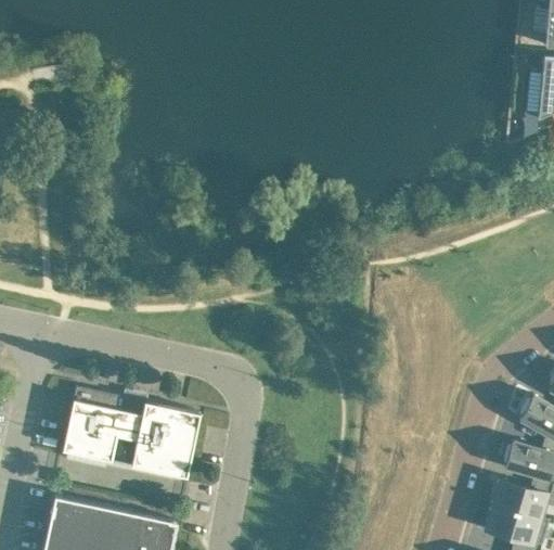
[(553,60),(544,60),(538,120),(552,115),(553,114),(553,60)]
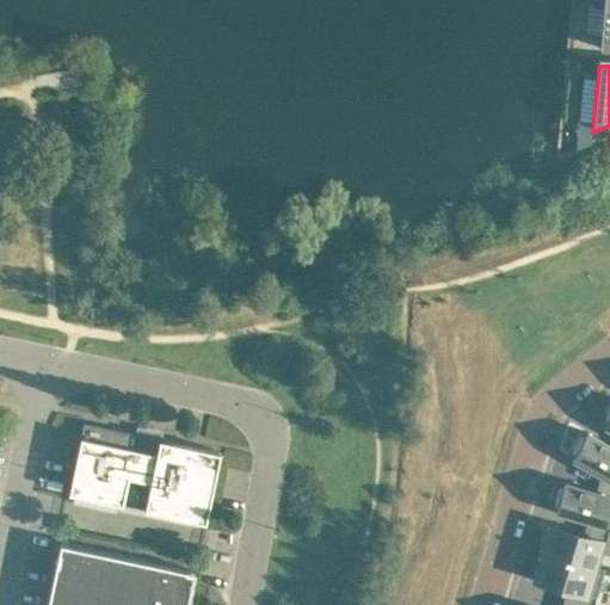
[(84,427),(71,494),(69,498),(207,526),(221,456),(161,443),(136,438),(85,427),(84,427)]
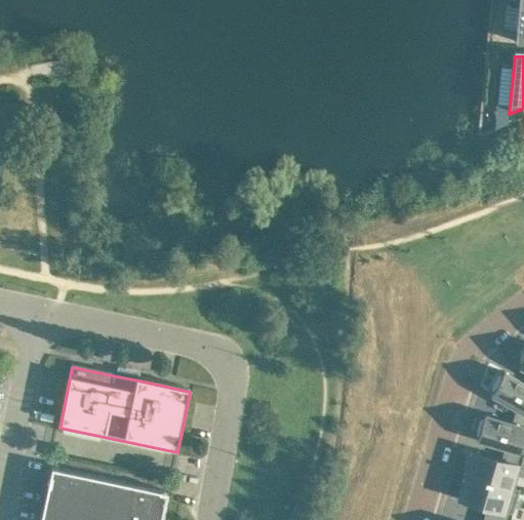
[(492,394),(490,397),(516,412),(523,415),(523,386),(504,375),(501,378),(499,377),(491,393),(492,394)]
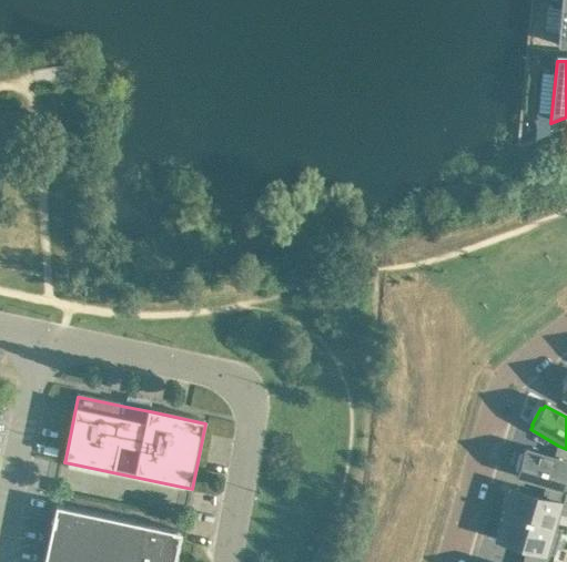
[(519,457),(515,473),(517,474),(515,479),(546,488),(566,493),(566,449),(558,446),(554,461),(523,452),(522,457),(519,457)]
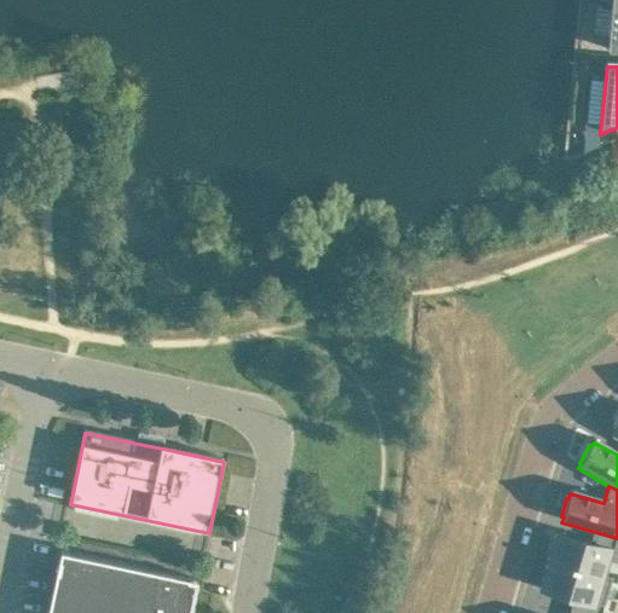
[(558,536),(549,564),(607,580),(607,579),(611,566),(617,567),(617,538),(595,532),(591,547),(558,536)]
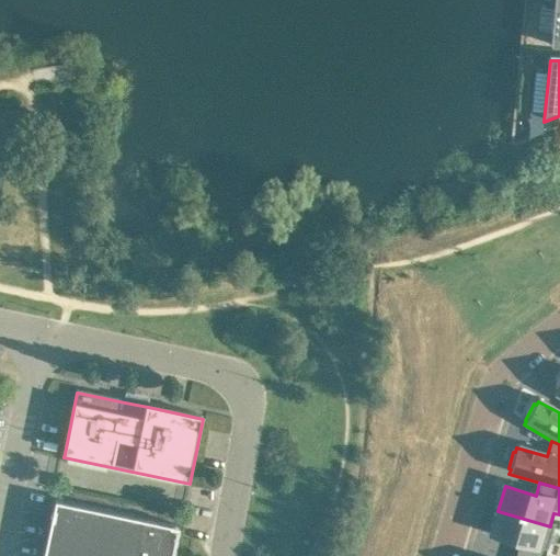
[(56,502),(44,555),(173,555),(180,530),(56,502)]
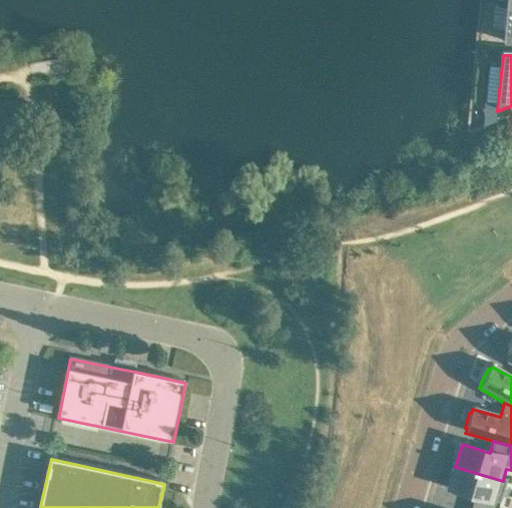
[(455,467),(448,490),(476,499),(474,507),(500,507),(508,482),(503,480),(503,481),(455,467)]
